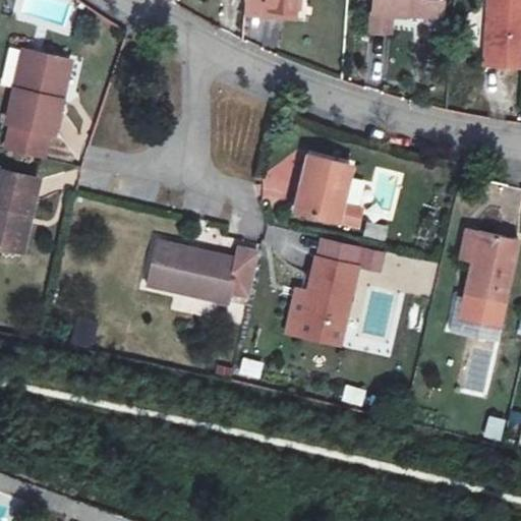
[(26,0),(23,14),(56,23),(62,0),(26,0)]
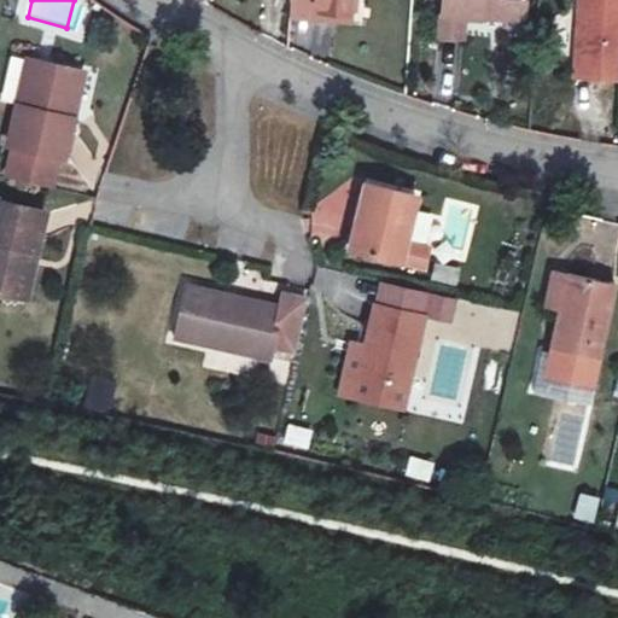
[(295,0),(292,33),(327,35),(328,25),(366,28),(366,0),(295,0)]
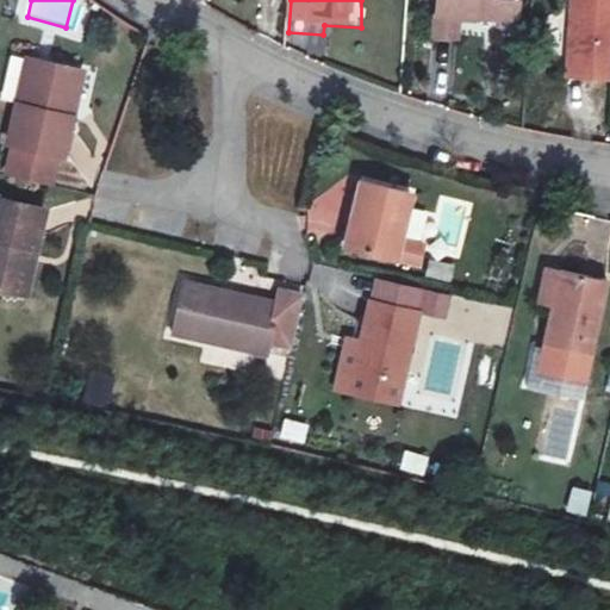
[(523,0),(441,0),(437,55),(460,56),(461,33),(480,36),(480,26),(521,29),(523,0)]
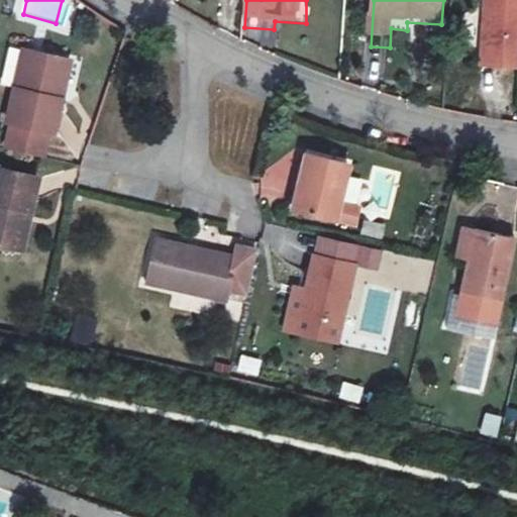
[(516,0),(479,0),(479,70),(516,69),(516,0)]
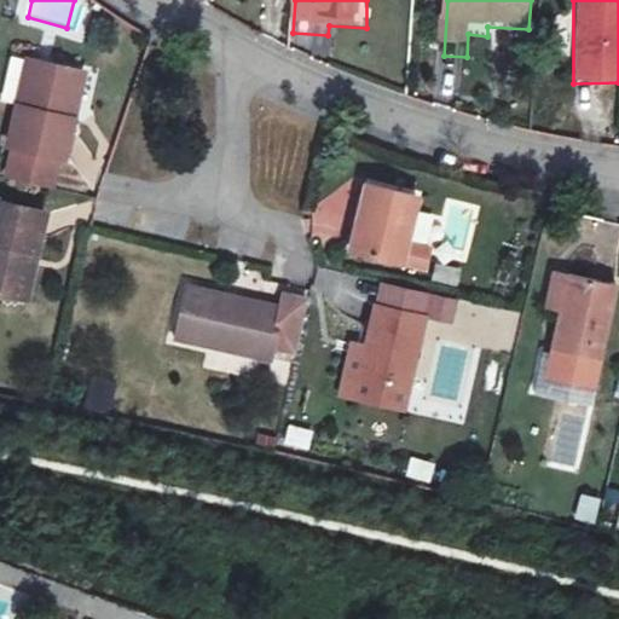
[(528,29),(487,27),(487,36),(528,38),(528,29)]
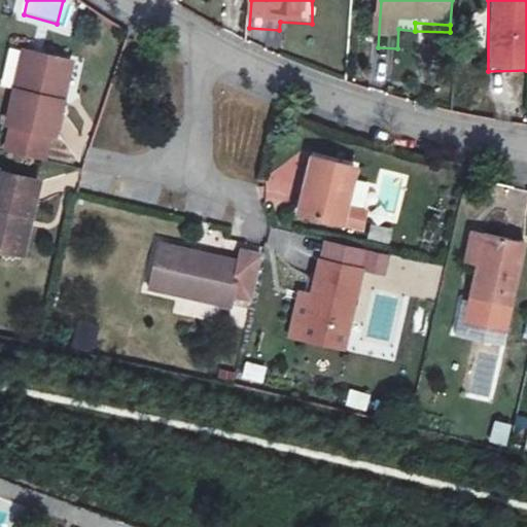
[(62,156),(75,81),(31,73),(14,148),(62,156)]
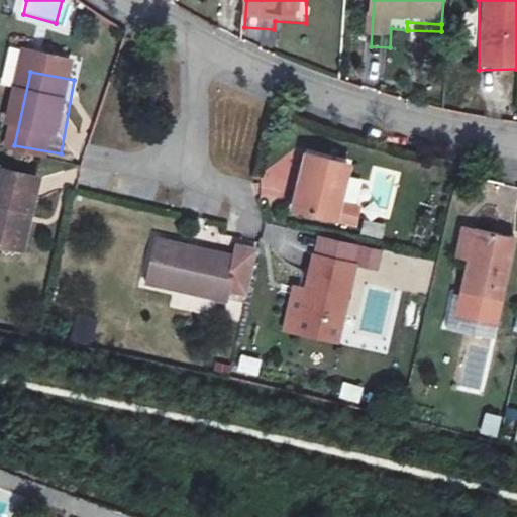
[(345,230),(357,173),(317,164),(307,224),(345,230)]
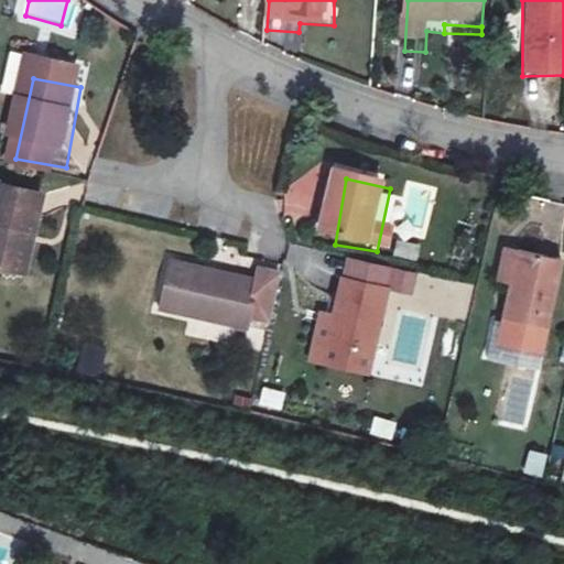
[(45,259),(53,218),(0,206),(0,289),(25,295),(32,257),(45,259)]
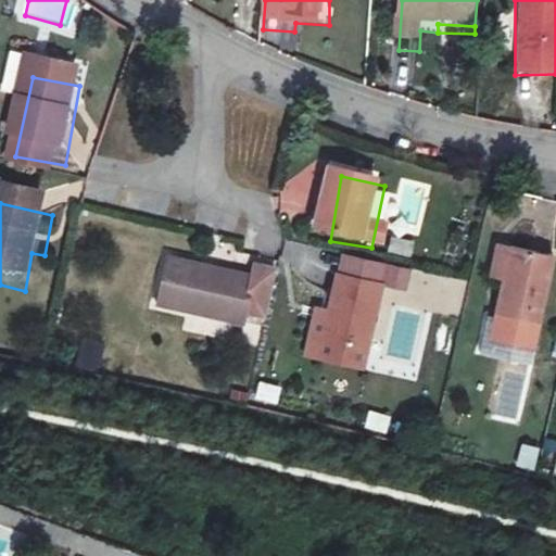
[(409,257),(413,241),(389,237),(387,254),(409,257)]
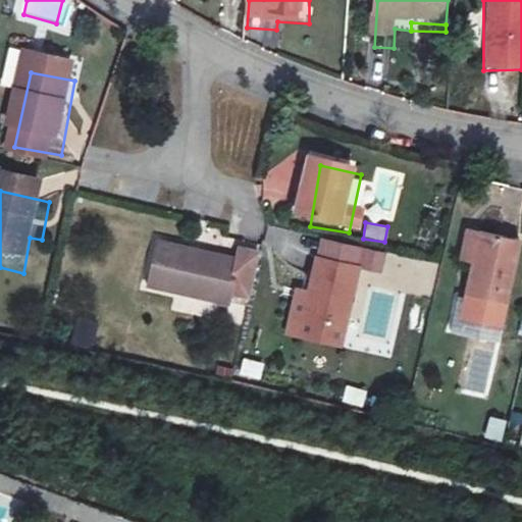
[(513,313),(521,266),(521,246),(485,236),(484,239),(475,238),(468,262),(481,265),(472,303),(513,313)]
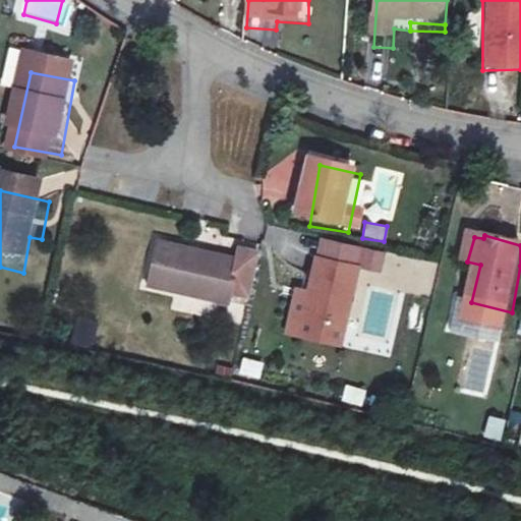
[(246,277),(171,263),(163,304),(237,321),(242,297),(258,300),(266,271),(248,268),(246,277)]
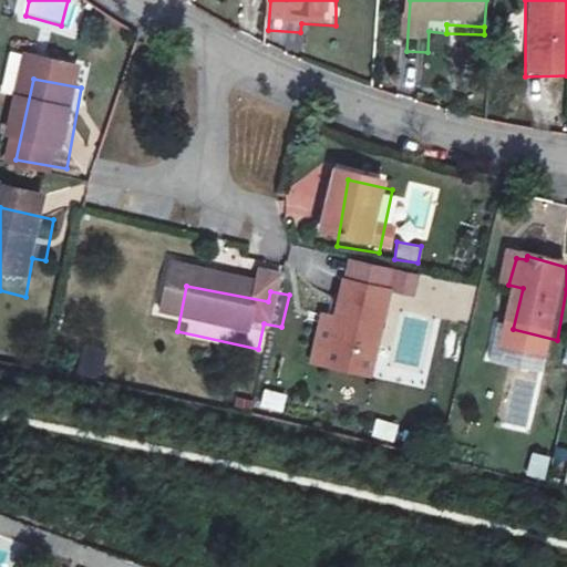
[(383,373),(398,305),(352,294),(338,361),(383,373)]
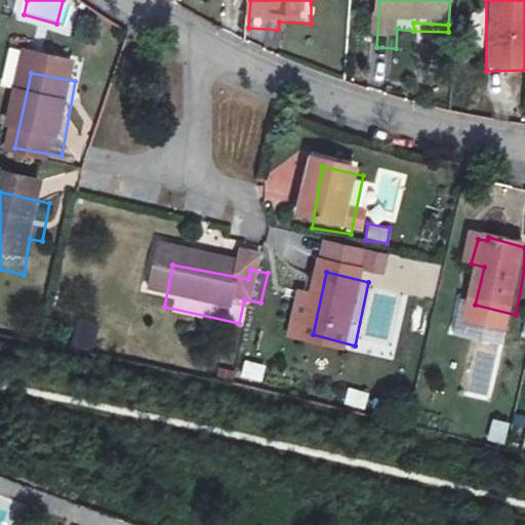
[(260,381),(265,365),(243,360),(239,376),(260,381)]
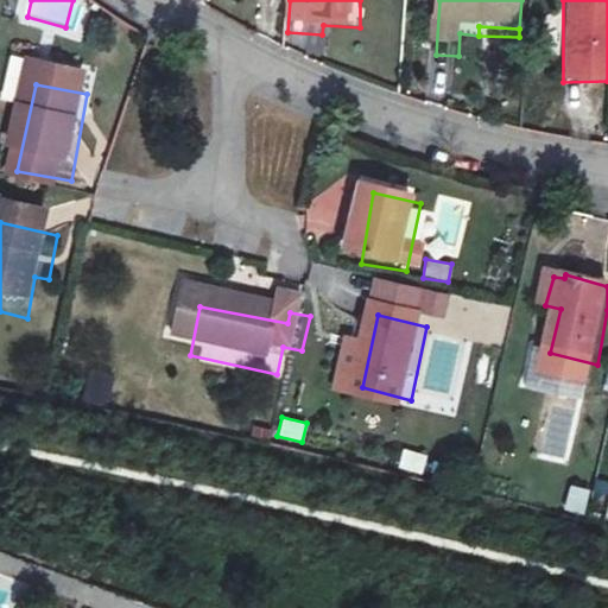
[(397,467),(420,474),(426,456),(403,449),(397,467)]
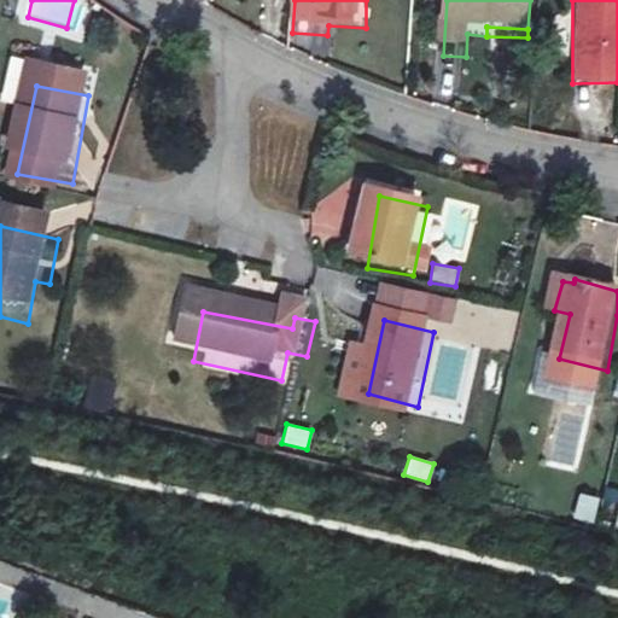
[(577,495),(572,519),(592,523),(596,499),(577,495)]
